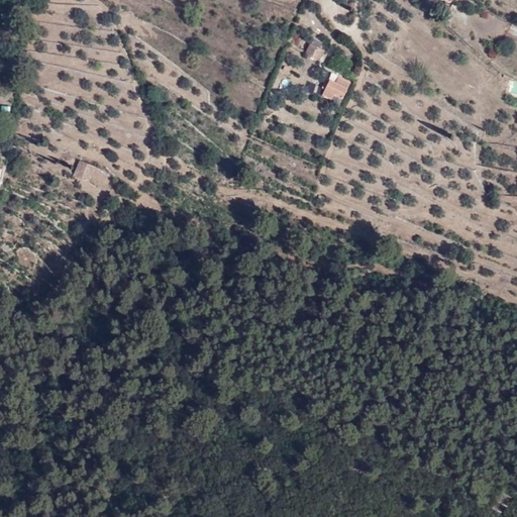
[(318,61),(323,52),(308,43),(303,53),(318,61)]
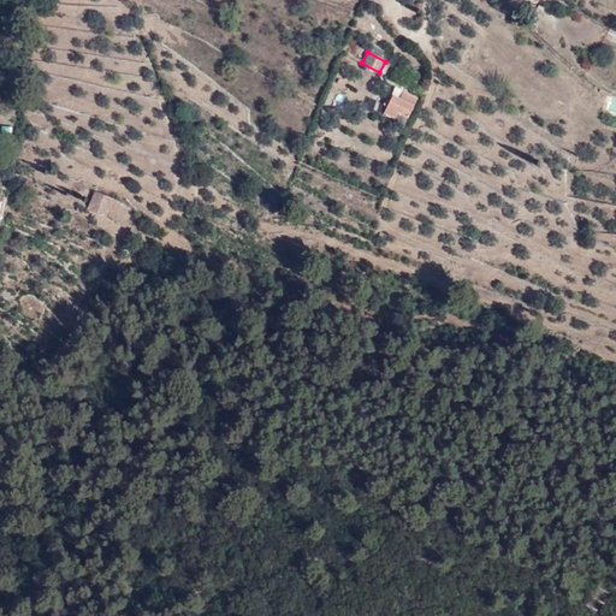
[(406,118),(415,99),(401,92),(397,99),(391,95),(381,113),(392,119),(396,112),(406,118)]
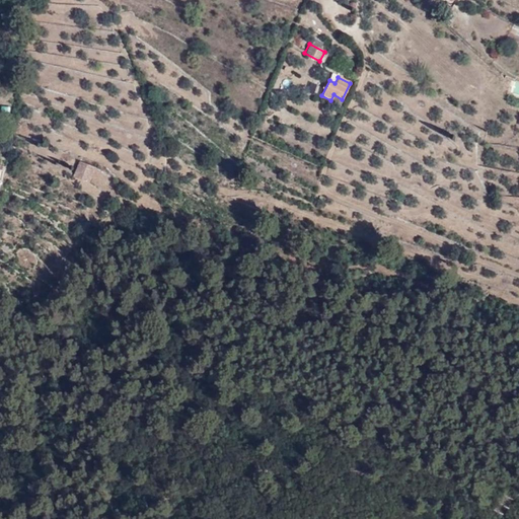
[(307,90),(319,95),(322,87),(311,82),(307,90)]
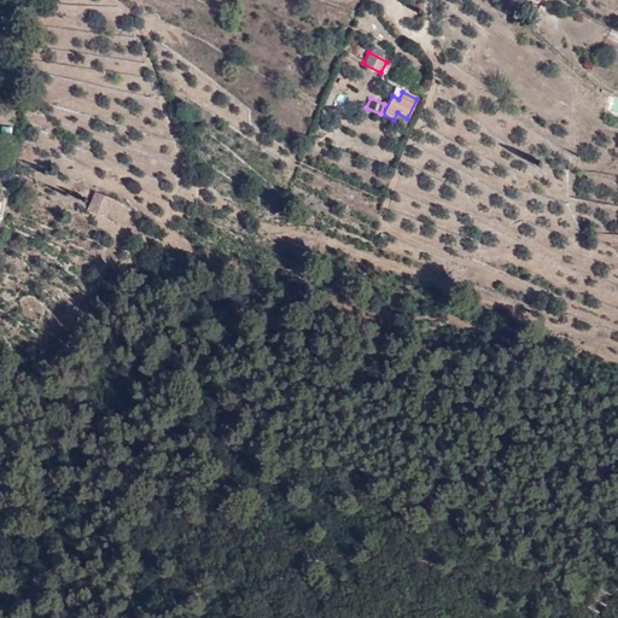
[(108,216),(115,198),(97,191),(89,210),(108,216)]
